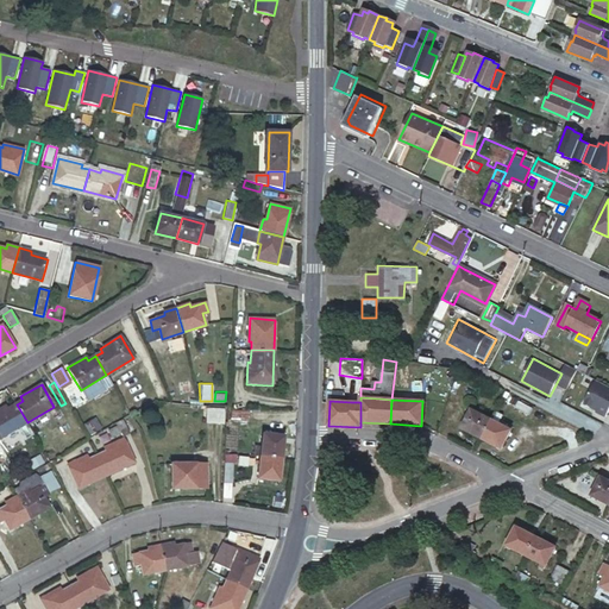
[(27,422),(17,405),(10,408),(7,405),(0,408),(0,437),(0,439),(27,422)]
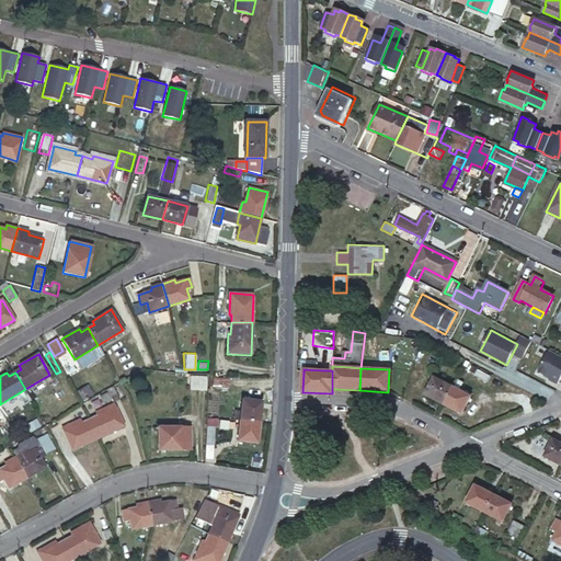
[(227,384),(227,374),(210,374),(209,382),(227,384)]
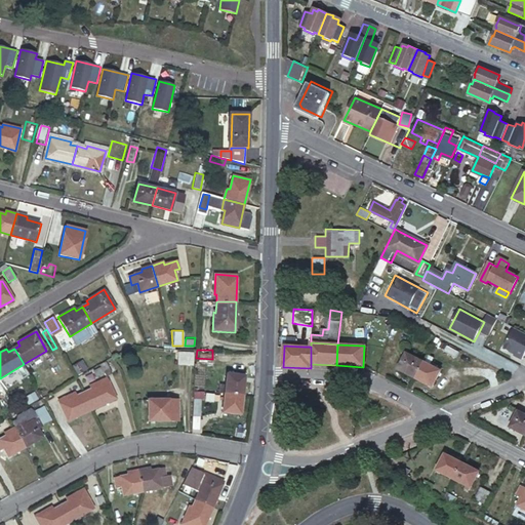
[(398,368),(415,377),(423,362),(406,353),(398,368)]
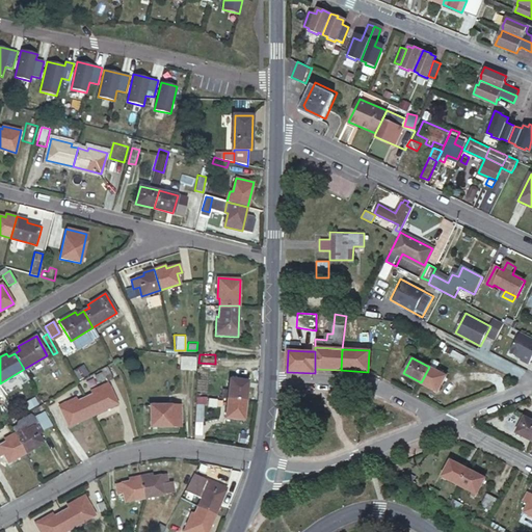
[(198,363),(198,371),(214,372),(215,364),(198,363)]
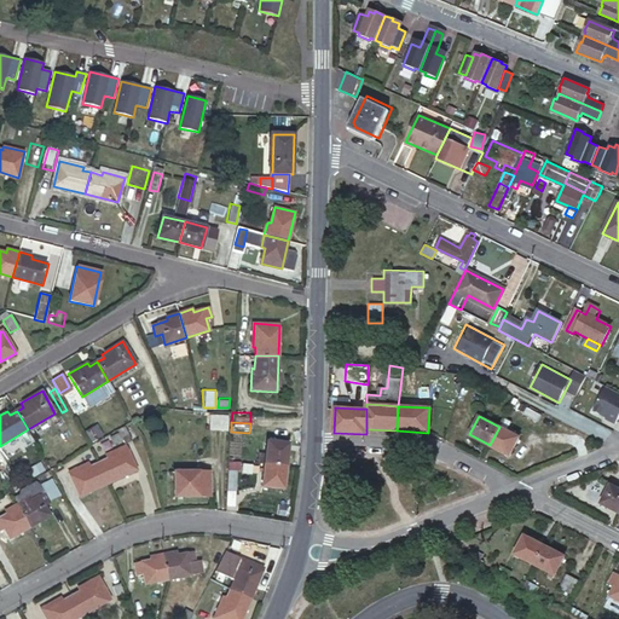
[(123,427),(117,431),(119,434),(108,440),(110,446),(122,440),(123,443),(131,439),(123,427)]
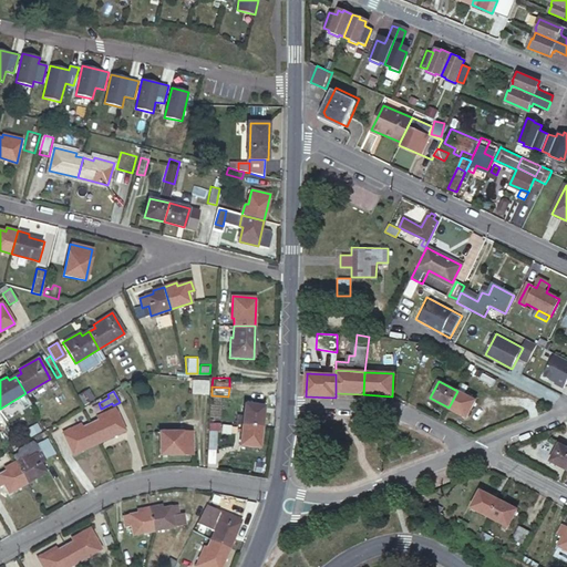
[(457,391),(449,408),(466,418),(475,401),(457,391)]
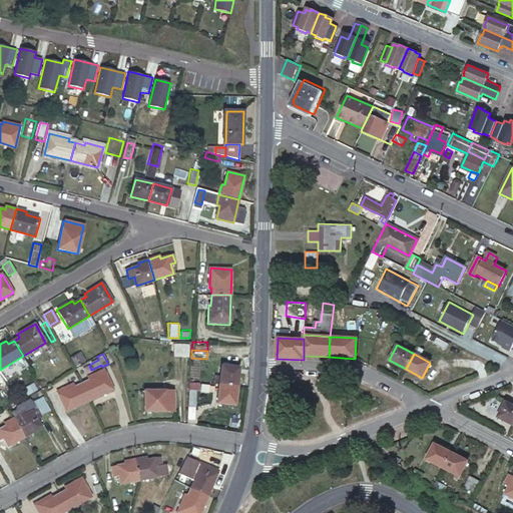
[(222,366),(219,384),(237,387),(239,368),(222,366)]
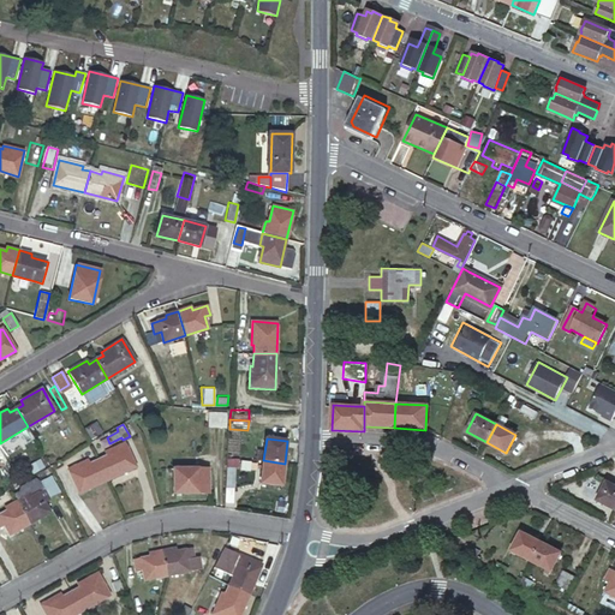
[(108,457),(99,461),(108,481),(136,466),(125,443),(106,452),(108,457)]
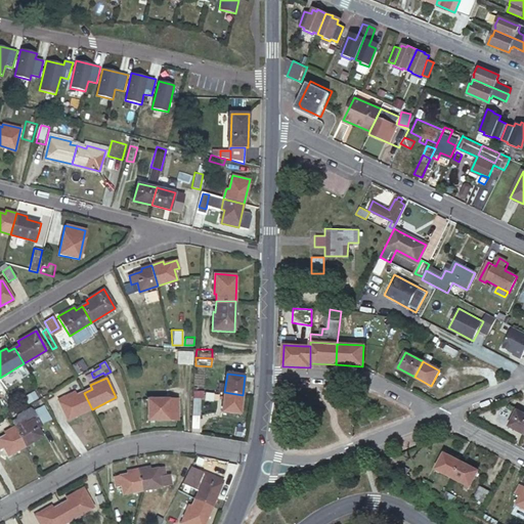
[(243,395),(224,392),(221,411),(239,415),(243,395)]
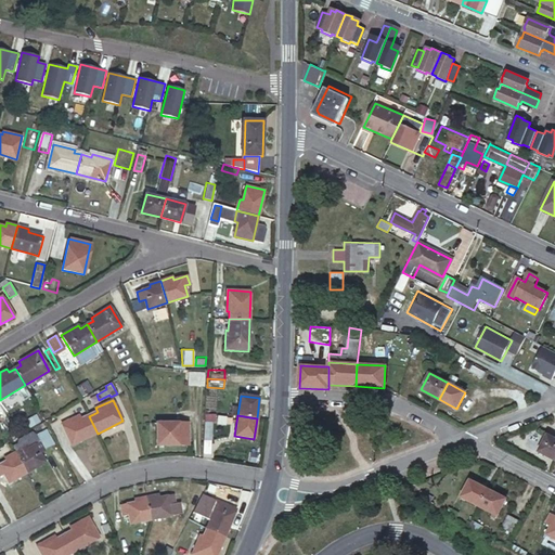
[(98,434),(89,416),(81,420),(79,416),(62,425),(73,446),(98,434)]
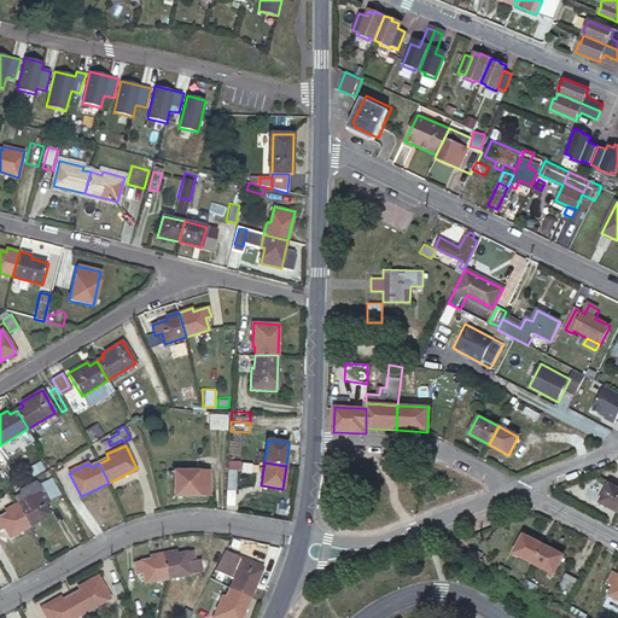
[(175,471),(176,495),(211,494),(211,470),(175,471)]
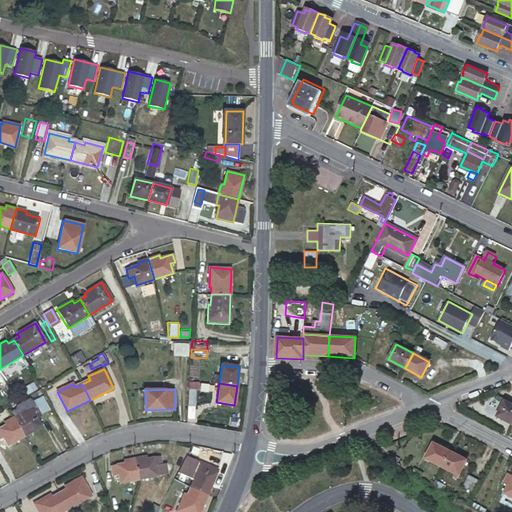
[(197,393),(188,392),(187,406),(196,407),(197,393)]
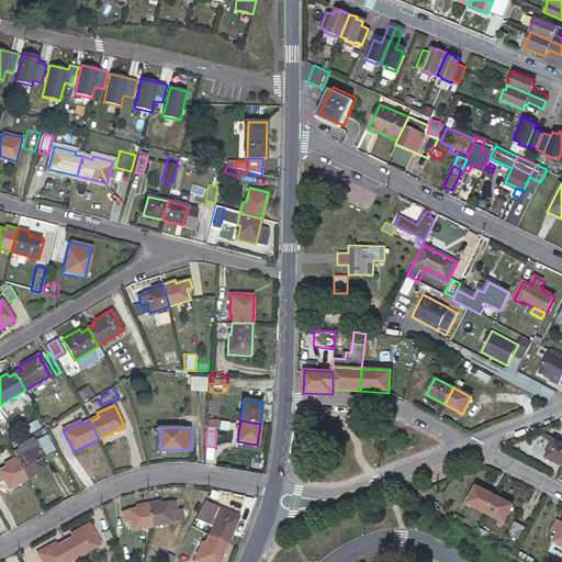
[(13,459),(26,480),(46,468),(42,460),(45,458),(44,457),(34,439),(29,438),(15,446),(14,450),(10,452),(13,459)]
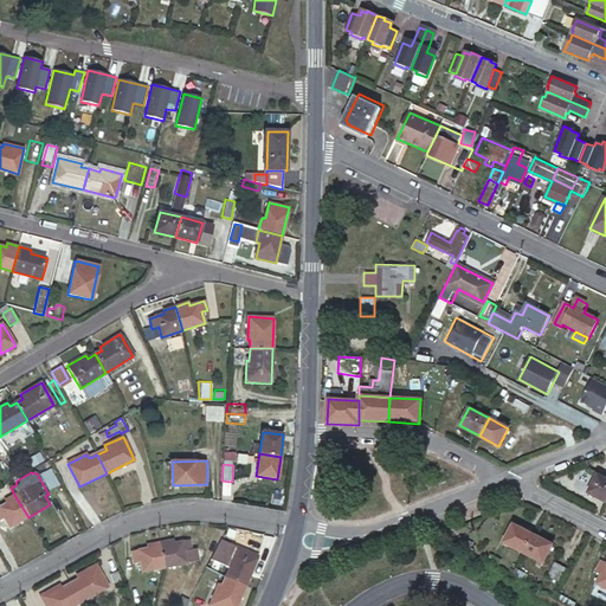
[(588,494),(605,502),(605,478),(599,475),(588,494)]
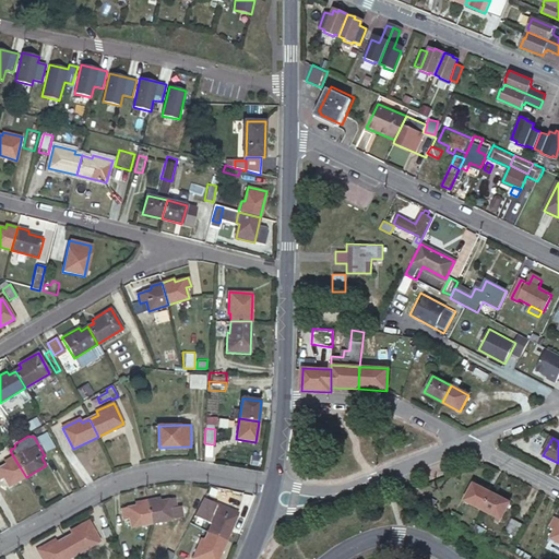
[(8,488),(26,477),(13,456),(3,462),(4,465),(0,467),(0,478),(1,477),(8,488)]
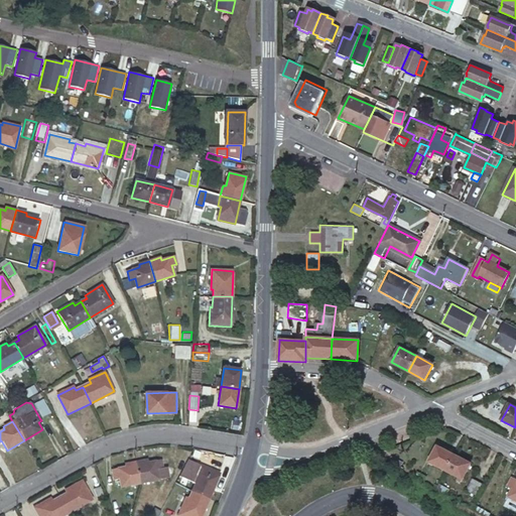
[(428,463),(446,472),(455,456),(437,446),(428,463)]
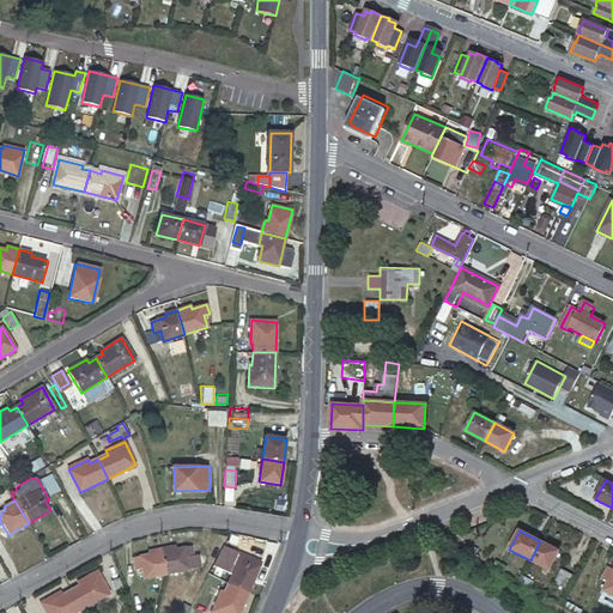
[(540,541),(530,560),(551,571),(560,552),(540,541)]
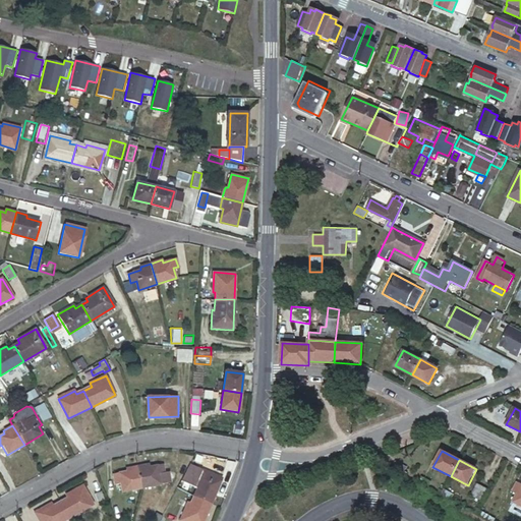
[(395,461),(392,467),(403,473),(406,467),(395,461)]
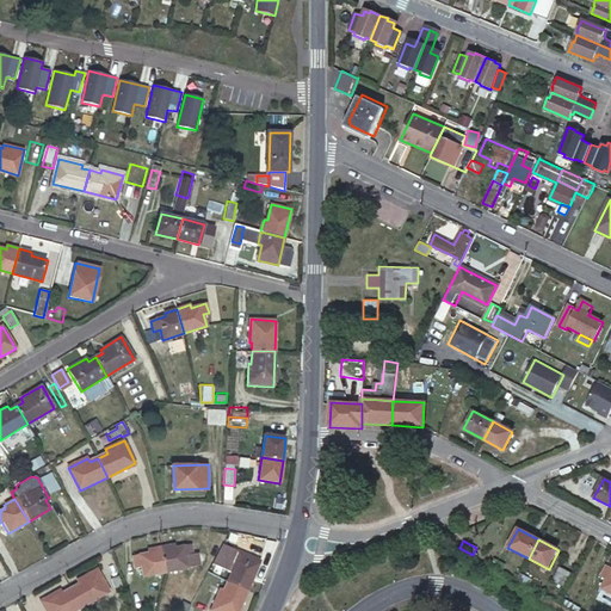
[(176,543),(162,547),(167,573),(199,567),(197,554),(193,555),(191,544),(177,548),(176,543)]
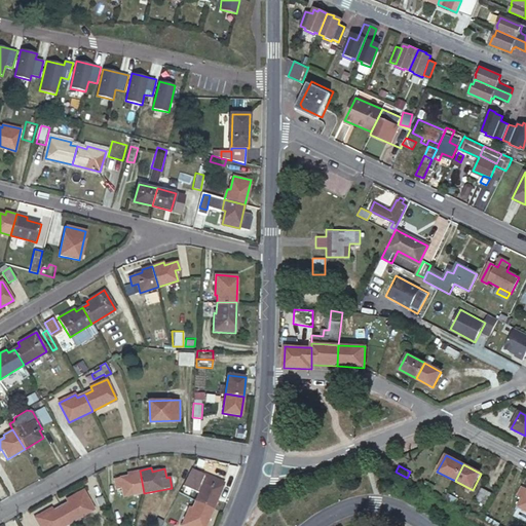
[(144,493),(140,471),(127,473),(128,476),(114,479),(117,488),(122,487),(124,497),(144,493)]
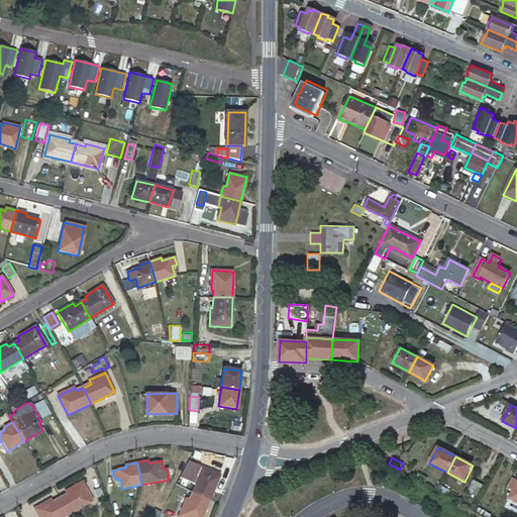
[(196,486),(193,493),(209,500),(220,475),(201,466),(193,484),(196,486)]
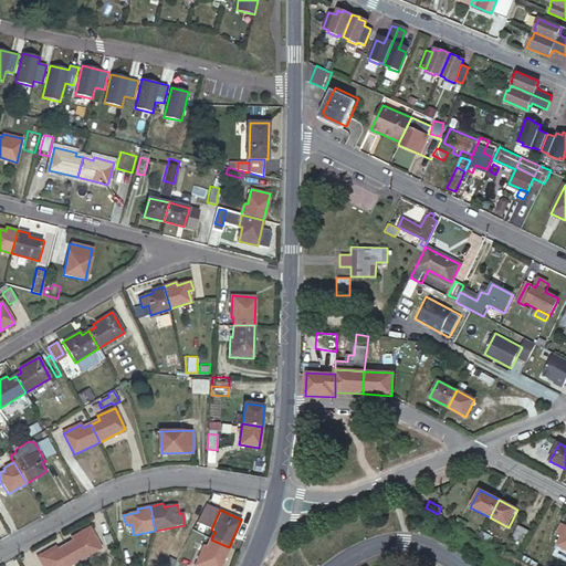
[(458,519),(456,523),(465,528),(468,523),(458,519)]
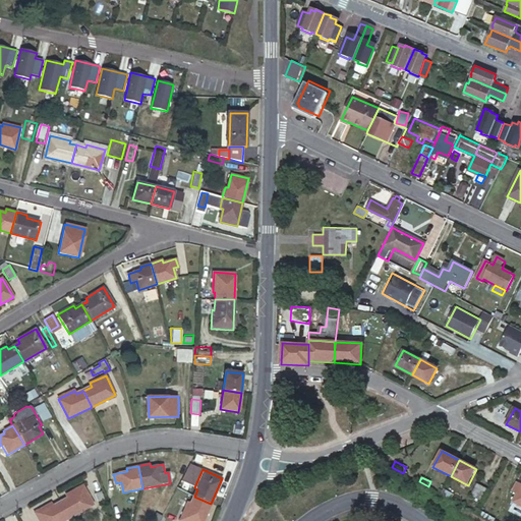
[(61,502),(70,518),(94,505),(83,484),(66,494),(68,498),(61,502)]
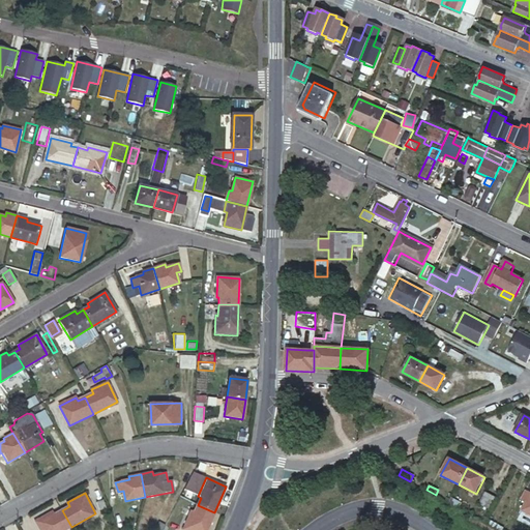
[(477,507),(482,509),(489,496),(483,494),(477,507)]
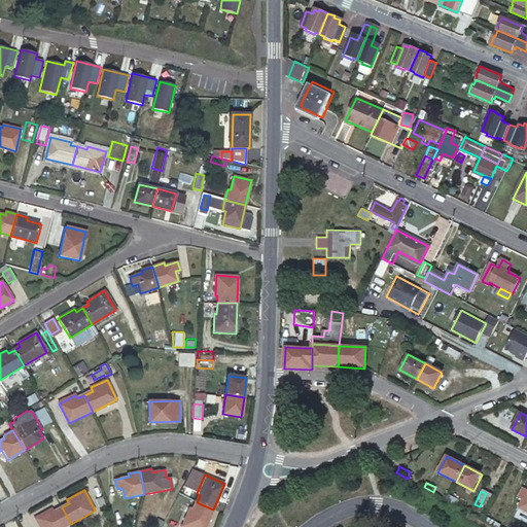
[(486,493),(480,506),(488,511),(494,497),(486,493)]
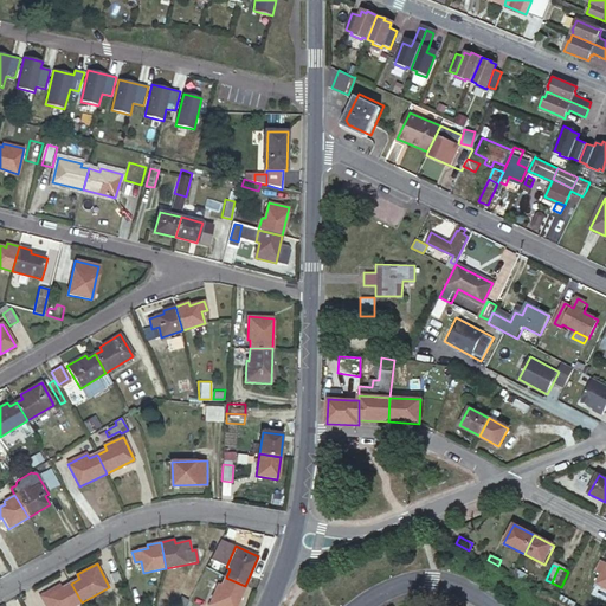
[(117,571),(110,573),(116,588),(123,587),(117,571)]
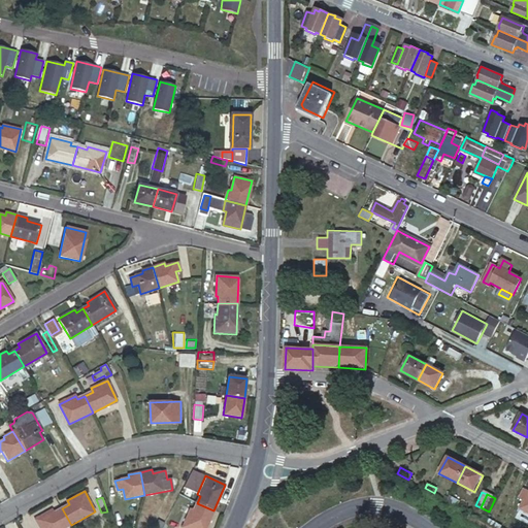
[(206,527),(213,510),(197,503),(194,510),(190,509),(182,527),(206,527)]
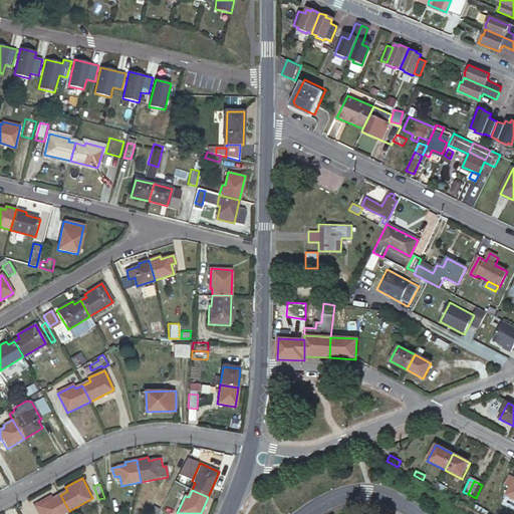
[(38,513),(63,513),(69,511),(60,495),(52,499),(50,496),(34,505),(38,513)]
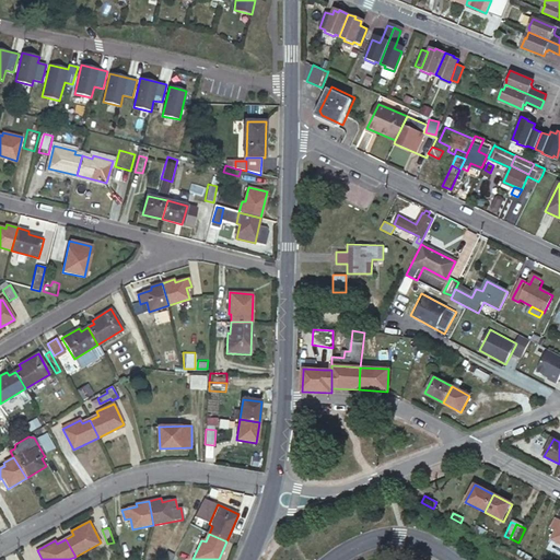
[(162,559),(172,559),(176,553),(168,550),(162,559)]
